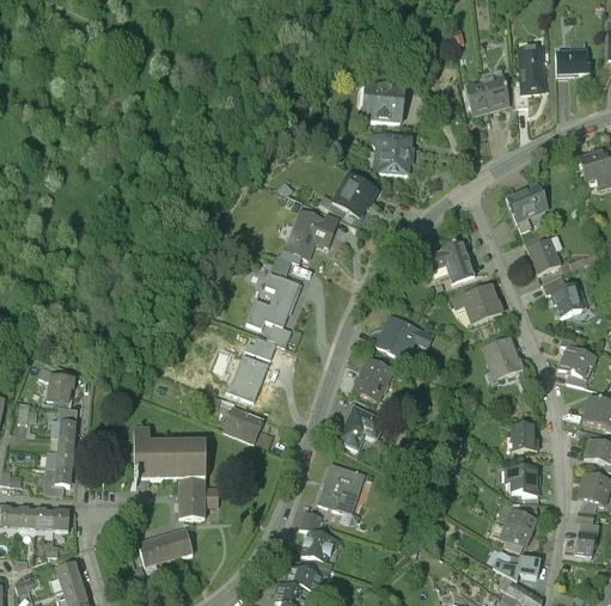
[(541,47),(518,49),(520,77),(521,91),(529,90),(544,89),(541,47)]
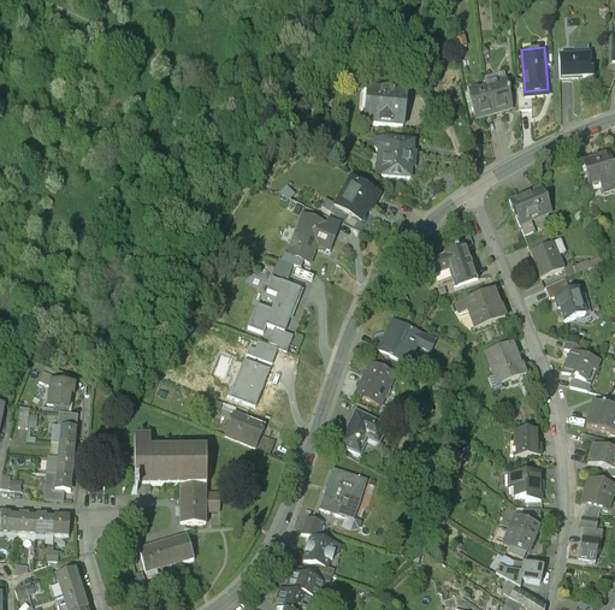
[(591,52),(561,53),(561,73),(595,72),(595,65),(591,66),(591,52)]
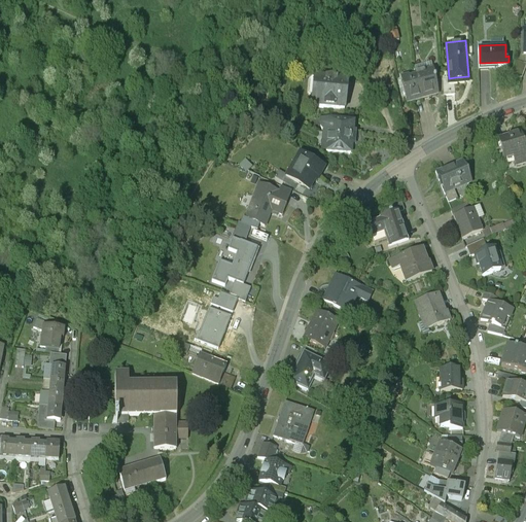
[(525,60),(515,56),(513,72),(521,73),(525,63),(525,60)]
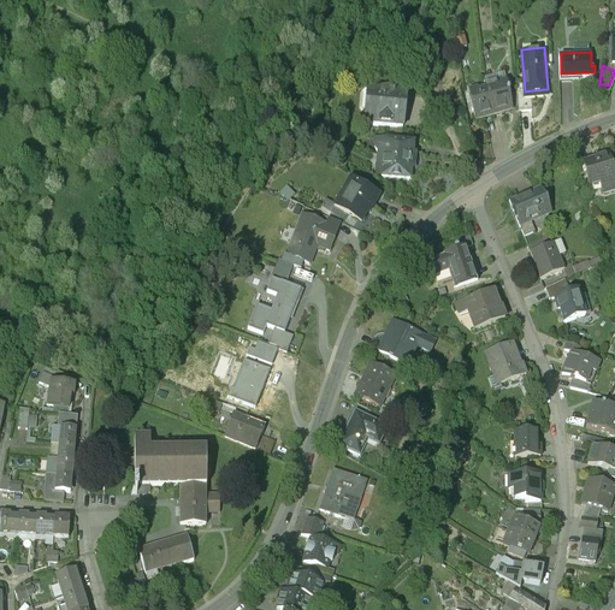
[(525,92),(524,77),(518,77),(520,104),(533,102),(532,90),(525,92)]
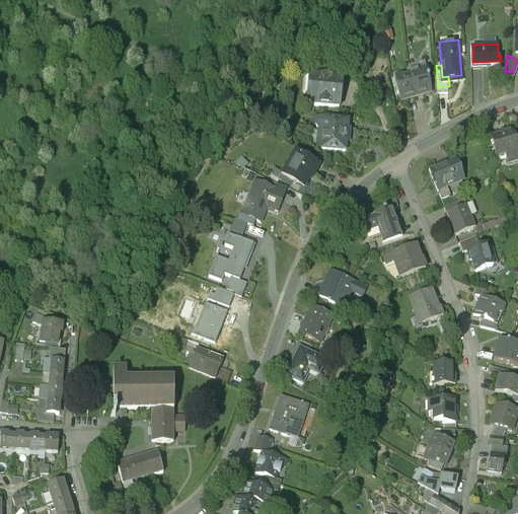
[(427,67),(419,69),(419,70),(411,73),(416,91),(432,87),(431,82),(427,67)]
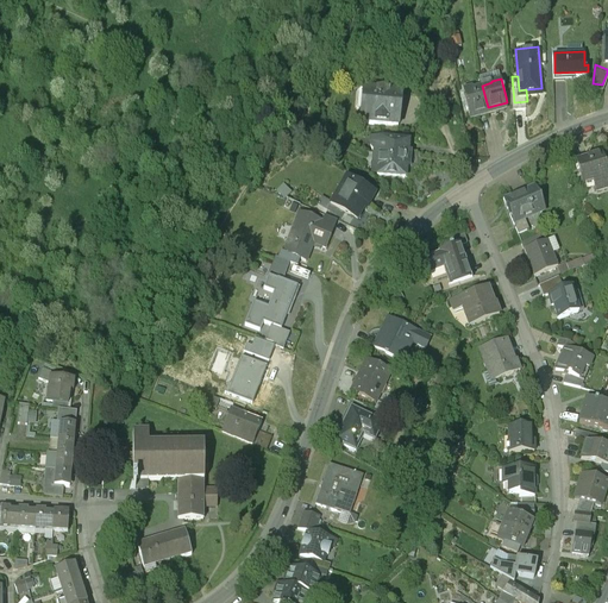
[(403,83),(365,80),(365,81),(365,82),(369,83),(368,96),(364,99),(363,100),(362,113),(401,117),(402,101),(399,101),(400,86),(403,86),(403,83)]
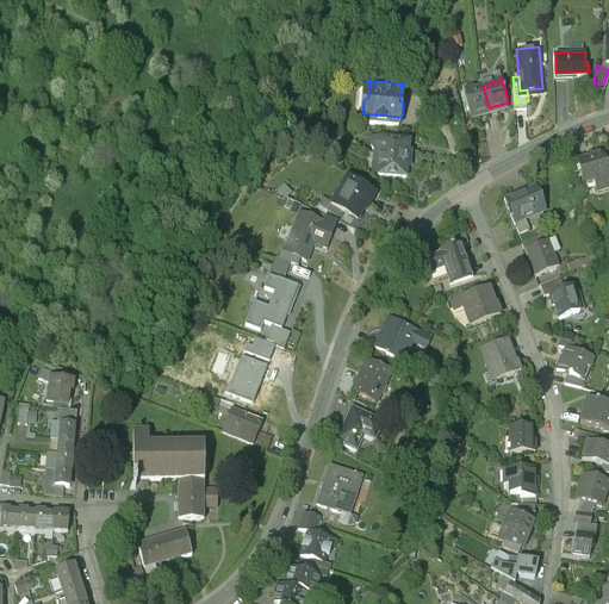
[(366,81),(364,81),(360,83),(359,97),(361,100),(364,100),(365,99),(368,97),(370,83),(366,82),(366,81)]
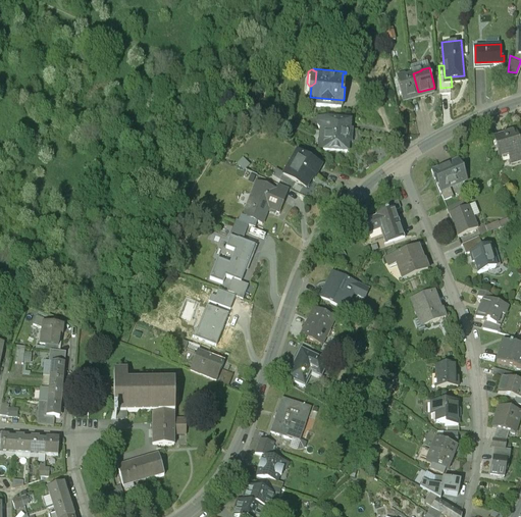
[(418,92),(413,73),(406,74),(405,73),(399,75),(400,82),(402,89),(404,96),(418,92)]
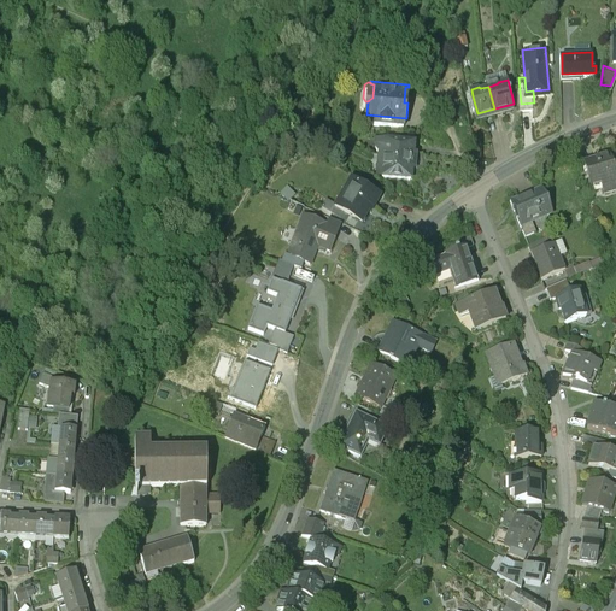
[(382,142),(386,145),(383,168),(412,170),(416,134),(377,130),(377,135),(380,139),(382,142)]
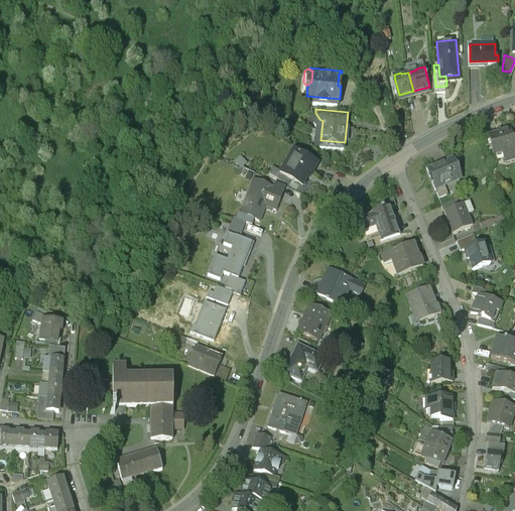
[(514,142),(510,124),(498,127),(498,129),(490,132),(496,156),(505,153),(506,156),(514,153),(514,142)]
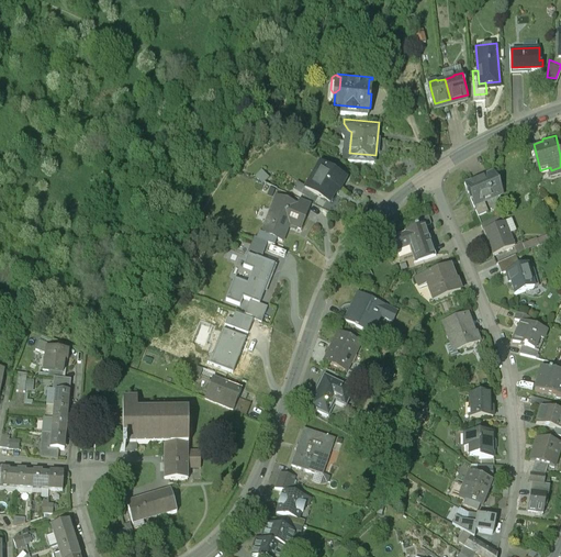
[(329,198),(339,182),(341,184),(348,173),(318,155),(303,182),(329,198)]
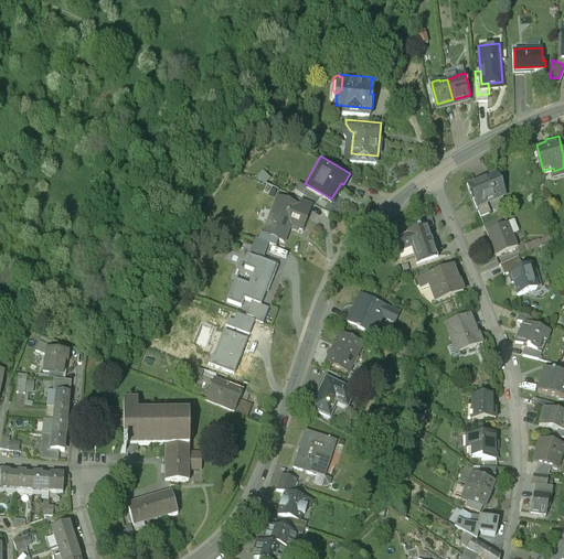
[(495,168),(479,174),(476,173),(468,176),(478,202),(478,201),(488,197),(486,193),(502,186),(495,168)]
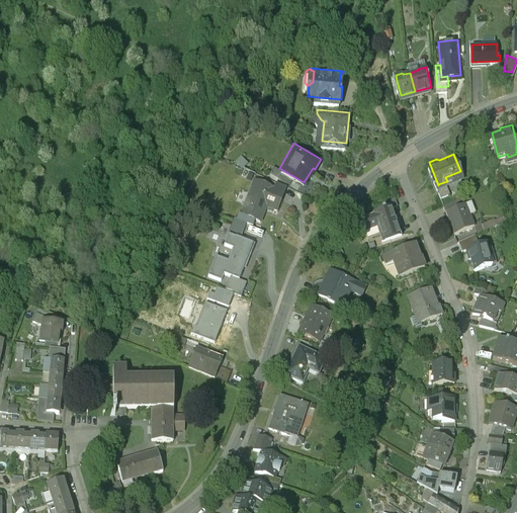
[(267,204),(277,208),(284,188),(254,176),(241,210),(262,220),(267,204)]
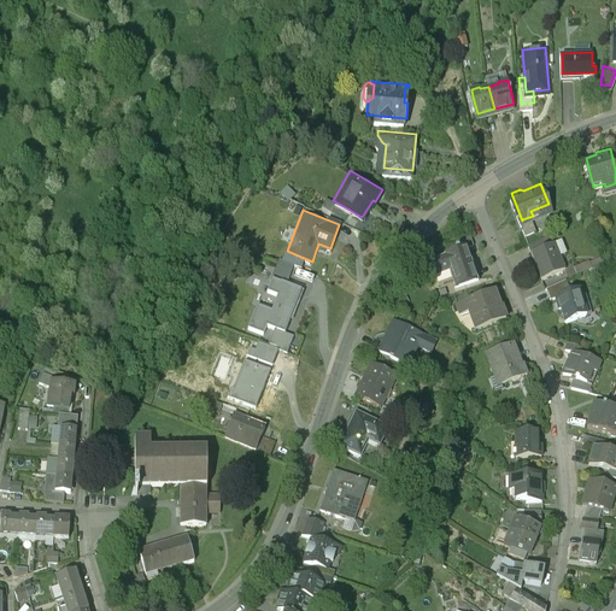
[(342,217),(329,212),(327,219),(339,224),(342,217)]
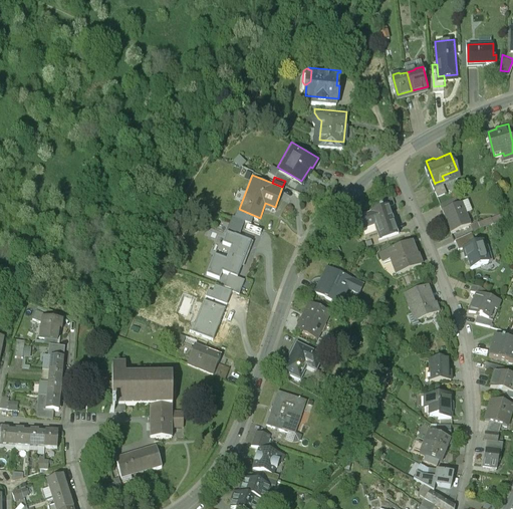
[(444,180),(435,183),(438,191),(447,187),(444,180)]
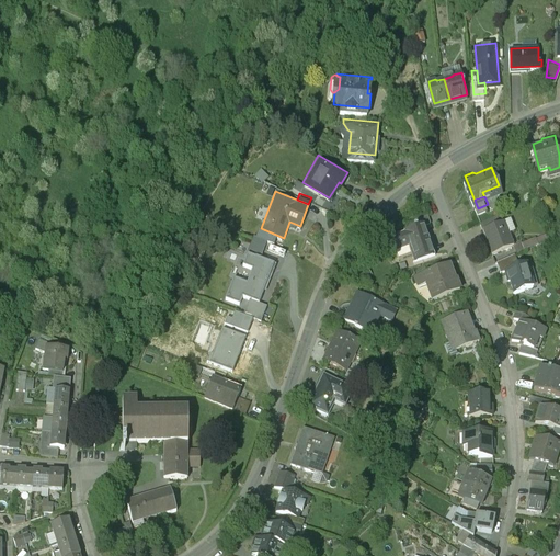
[(429,208),(415,213),(418,219),(419,219),(419,220),(424,218),(432,216),(429,208)]
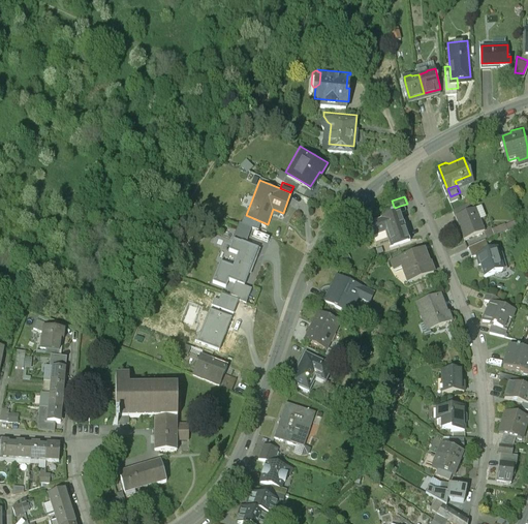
[(469,197),(454,204),(457,211),(472,205),(469,197)]
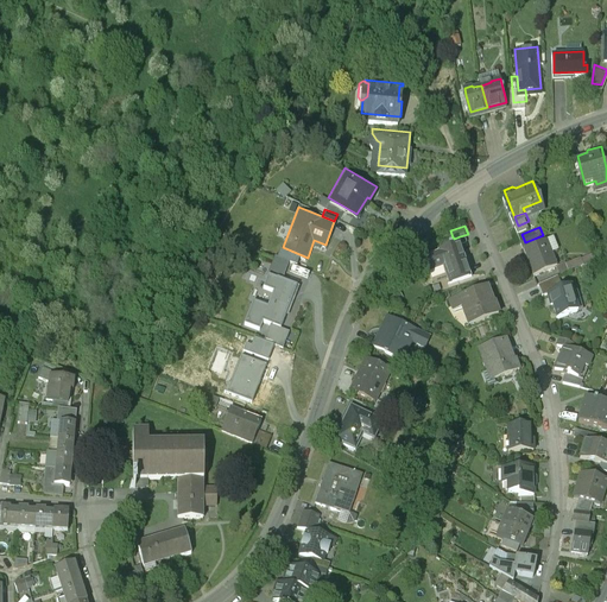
[(525,242),(524,242),(535,268),(557,260),(548,234),(543,235),(525,242)]
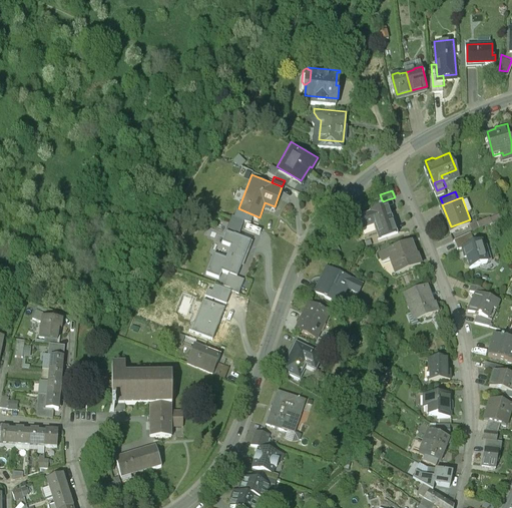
[(382,200),(379,201),(380,202),(370,205),(371,206),(359,210),(363,220),(375,216),(381,232),(398,226),(388,199),(383,201),(383,200),(382,200)]
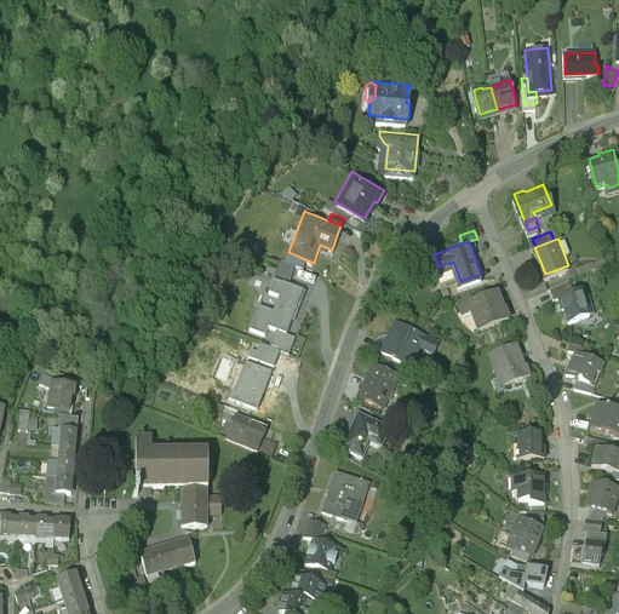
[(577,262),(568,265),(573,274),(607,259),(608,258),(607,252),(577,264),(577,262)]
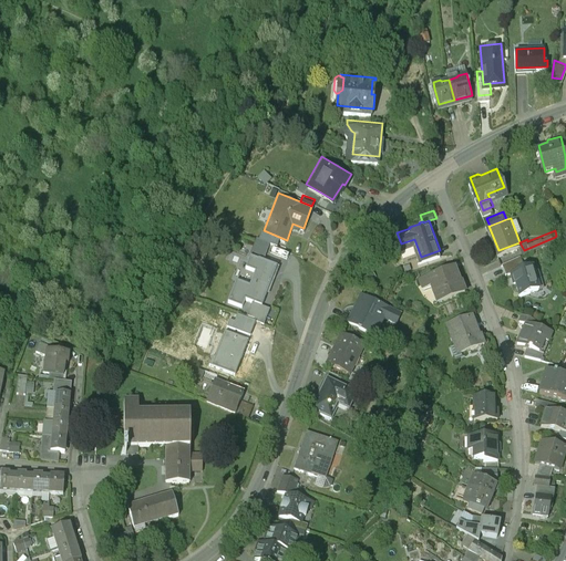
[(256,268),(250,282),(237,277),(232,289),(244,294),(244,295),(261,302),(277,262),(259,256),(250,252),(246,265),(256,268)]
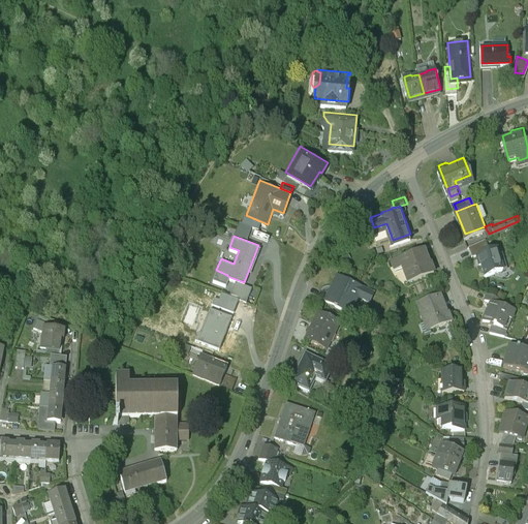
[(486,236),(468,243),(472,252),(477,250),(491,247),(486,236)]
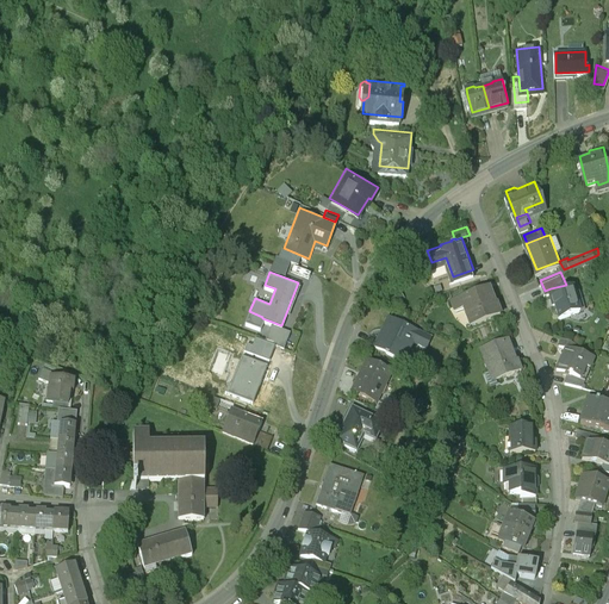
[(489,280),(452,294),(457,305),(465,302),(472,319),(501,309),(496,297),(495,297),(489,280)]
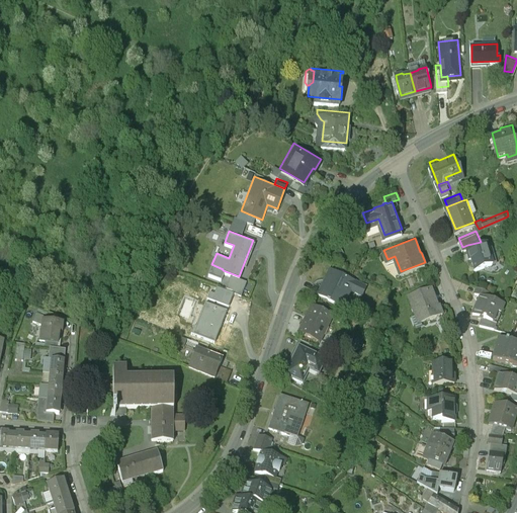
[(481,242),(467,245),(470,254),(472,254),(476,265),(493,260),(492,259),(496,258),(494,250),(490,251),(486,240),(481,242)]
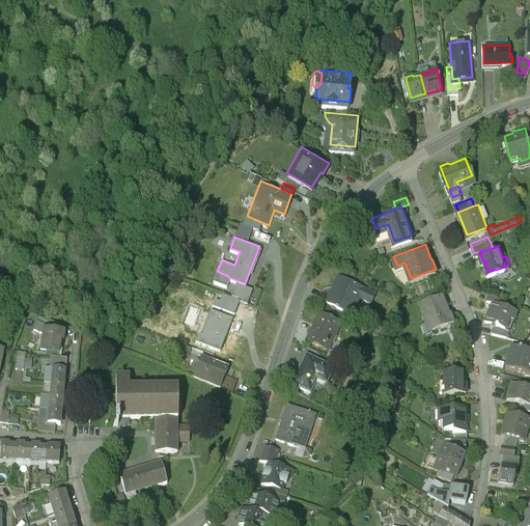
[(364,284),(339,272),(327,297),(337,302),(336,303),(345,307),(354,292),(360,294),(364,284)]
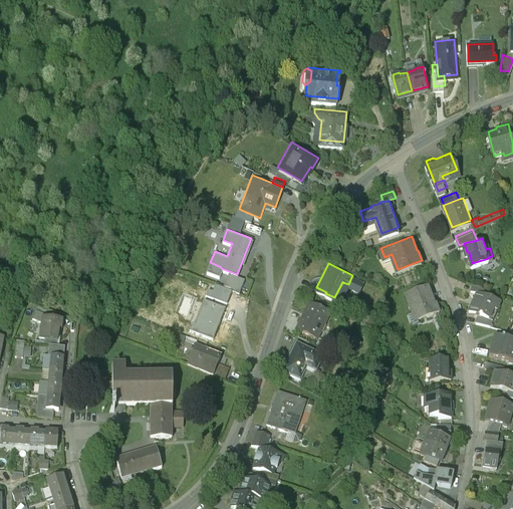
[(486,285),(474,280),(471,286),(477,289),(477,288),(483,291),(486,285)]
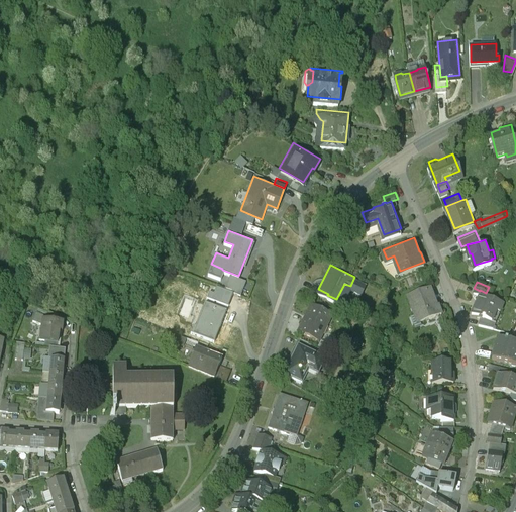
[(430,283),(408,292),(415,311),(417,311),(420,318),(442,310),(438,300),(437,301),(430,283)]
